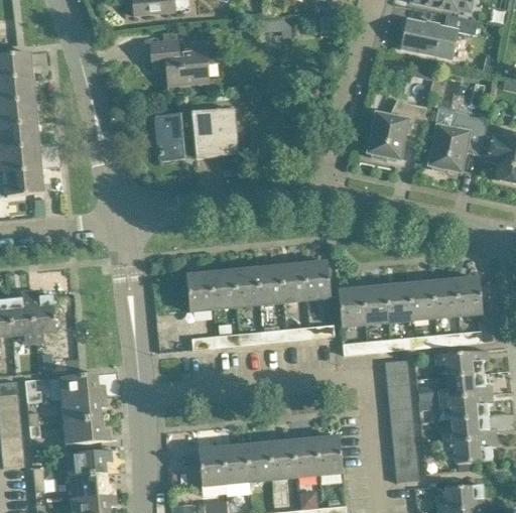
[(131,0),(133,13),(189,8),(188,0),(131,0)]
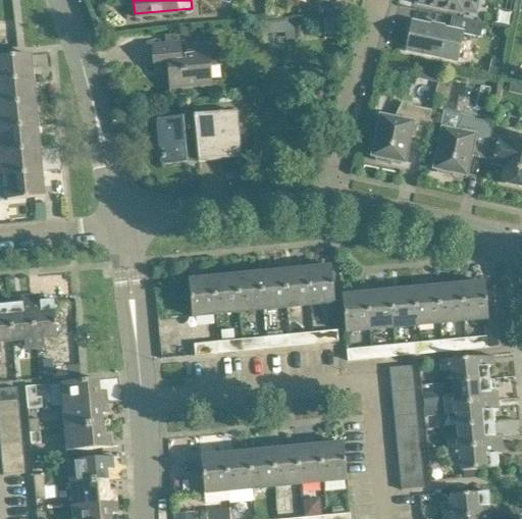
[(415,0),(415,2),(463,12),(463,9),(475,12),(477,0),(415,0)]
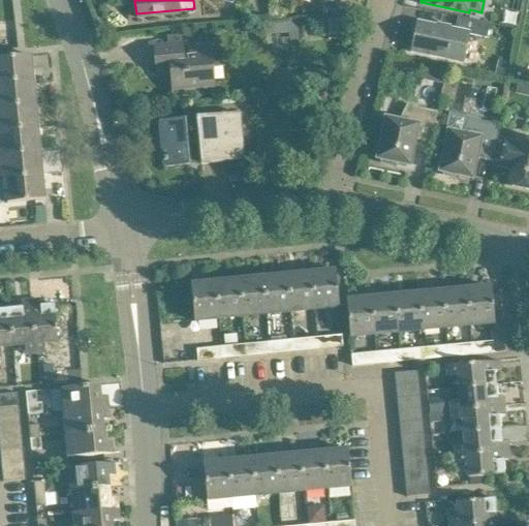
[(489,22),(477,19),(457,14),(455,27),(449,26),(449,28),(436,25),(436,23),(417,20),(411,50),(463,61),(469,32),(486,36),(489,22)]
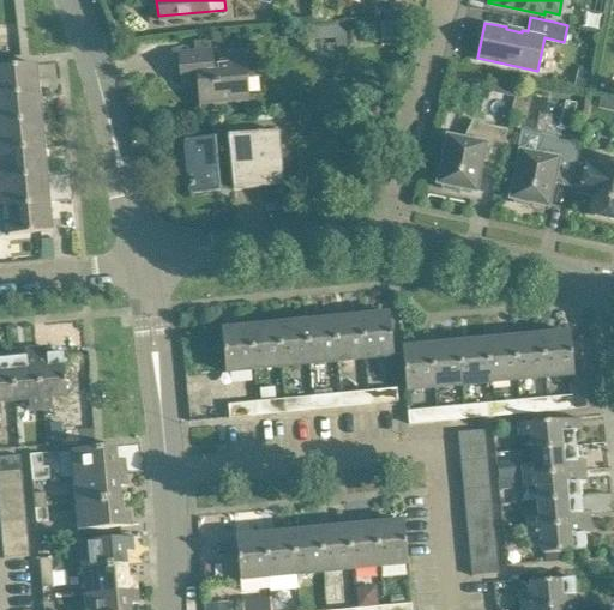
[(402,22),(379,24),(381,38),(404,36),(402,22)]
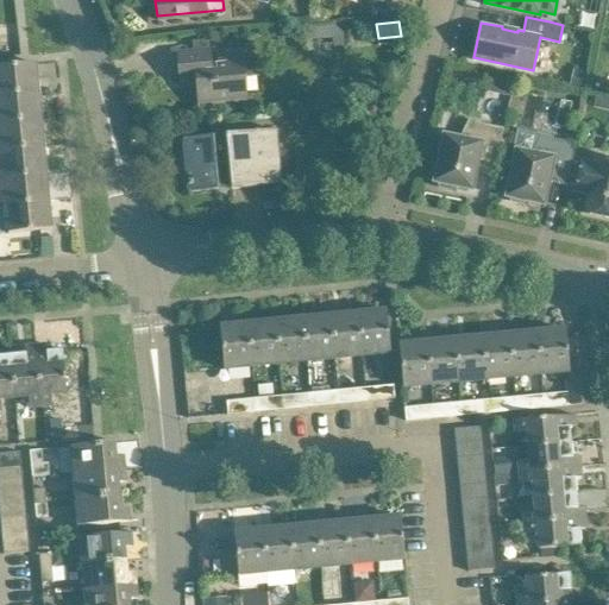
[(334,25),(307,27),(308,38),(331,37),(332,45),(344,44),(343,31),(334,25)]
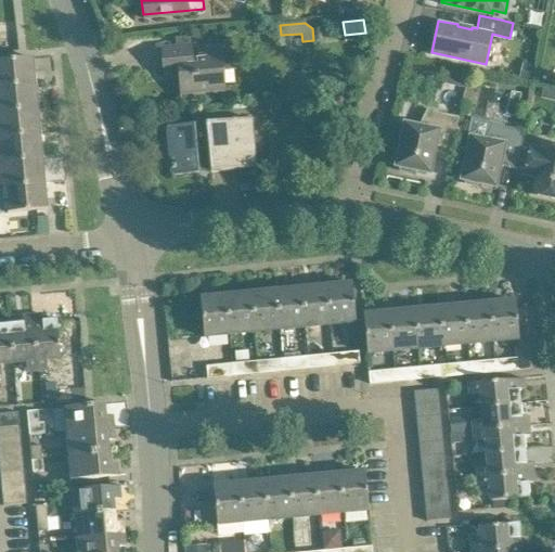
[(192,46),(190,46),(189,35),(175,36),(176,47),(160,49),(163,72),(178,69),(180,90),(226,86),(223,68),(235,67),(234,51),(192,55),(192,46)]
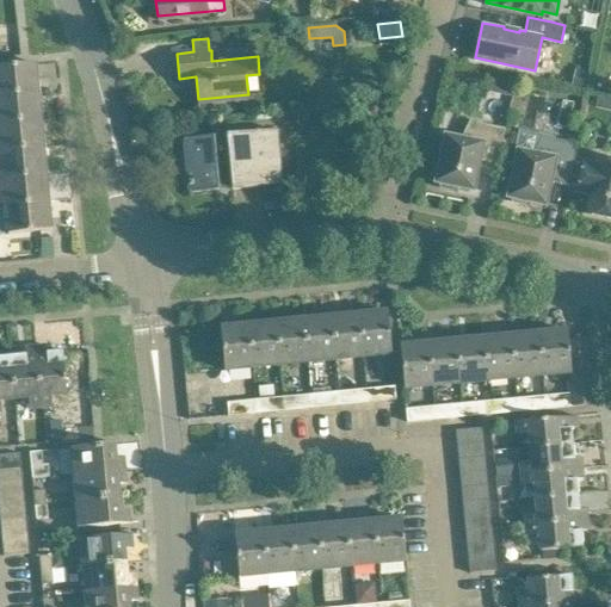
[(0,92),(39,90),(38,79),(36,79),(35,61),(0,64),(0,92)]
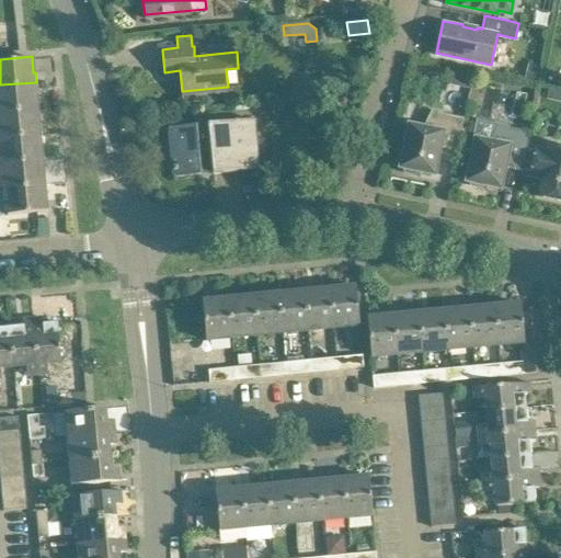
[(450,83),(469,87),(471,72),(454,69),(450,83)]
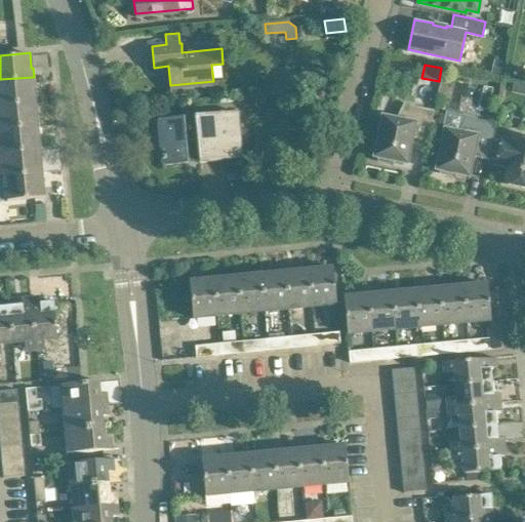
[(449,88),(462,90),(465,75),(452,73),(449,88)]
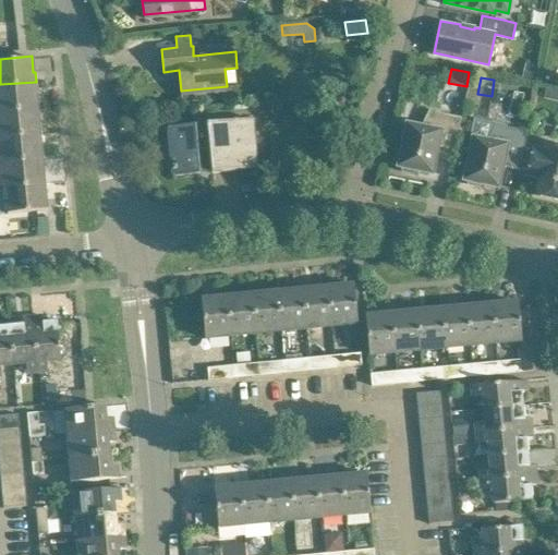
[(0,110),(36,107),(35,92),(37,91),(36,82),(0,84),(0,110)]
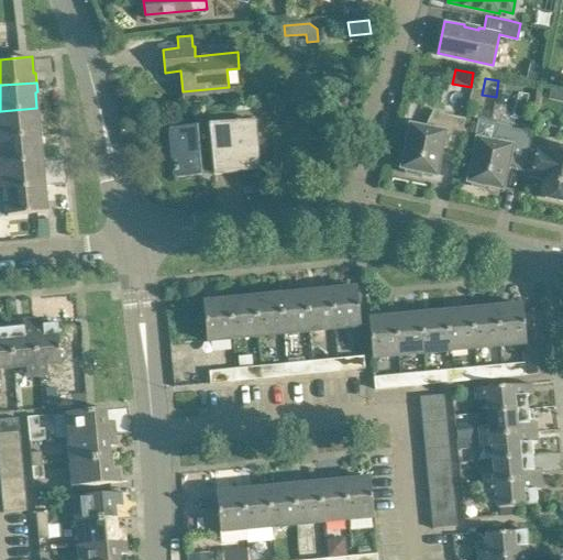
[(0,136),(42,133),(41,123),(39,124),(36,108),(0,111),(0,136)]
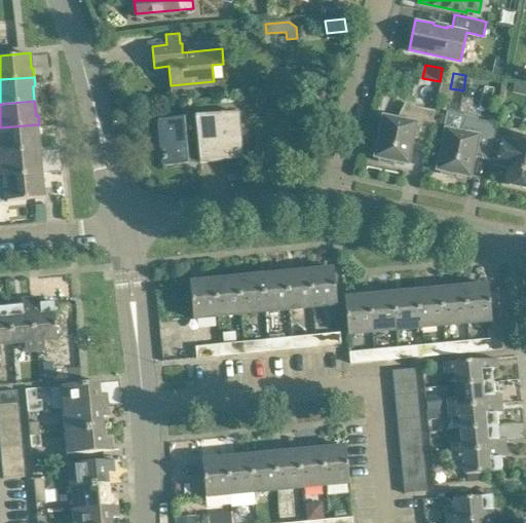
[(435,109),(425,108),(405,103),(398,118),(383,115),(378,139),(375,141),(373,149),(375,152),(375,155),(379,156),(380,159),(388,161),(391,159),(407,162),(411,142),(427,146),(435,109)]
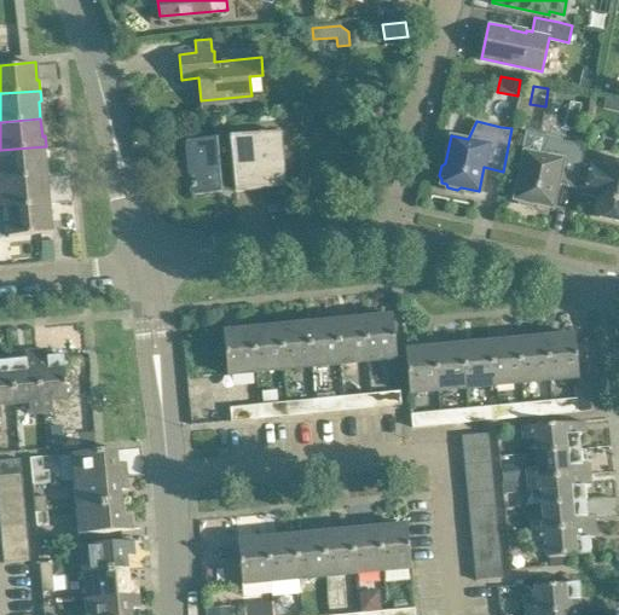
[(278,131),(210,137),(187,139),(192,193),(223,191),(221,185),(233,184),(235,190),(283,185),(281,161),(278,131)]
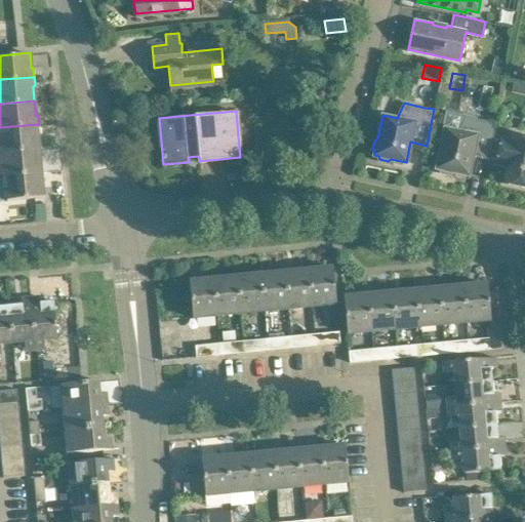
[(488,158),(496,122),(477,118),(477,116),(466,114),(458,128),(444,126),(440,152),(437,153),(435,162),(437,164),(436,168),(440,169),(441,172),(450,174),(452,171),(469,175),(473,155),(488,158)]
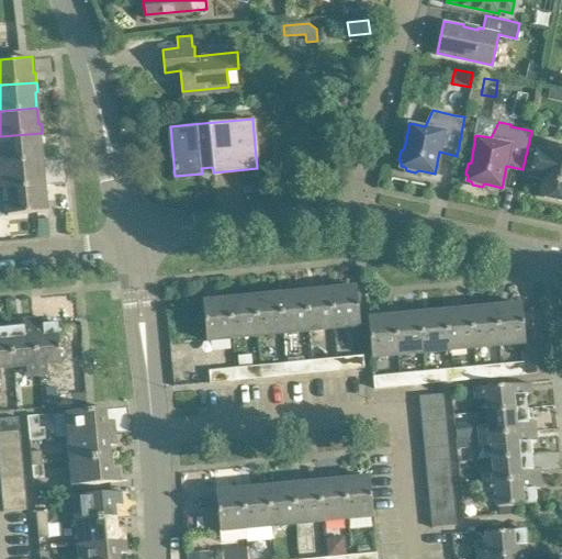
[(0,138),(2,163),(42,158),(40,143),(42,143),(42,133),(0,136),(0,138)]
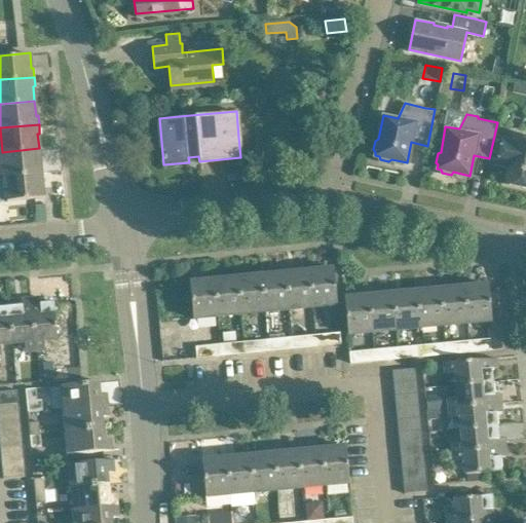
[(502,139),(501,144),(497,163),(498,164),(498,163),(508,165),(503,182),(525,187),(525,137),(514,135),(513,141),(502,139)]
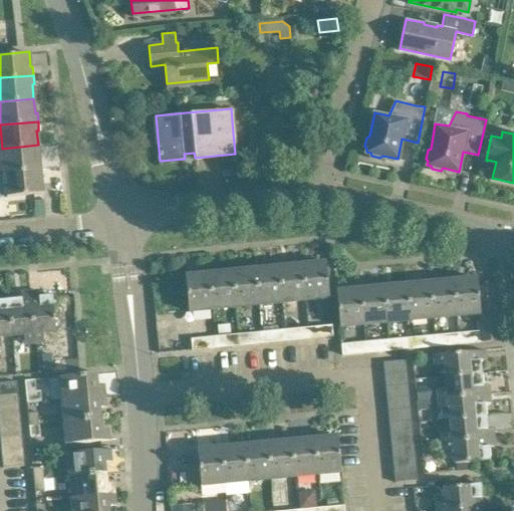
[(4,172),(42,168),(41,159),(39,160),(38,145),(2,149),(4,172)]
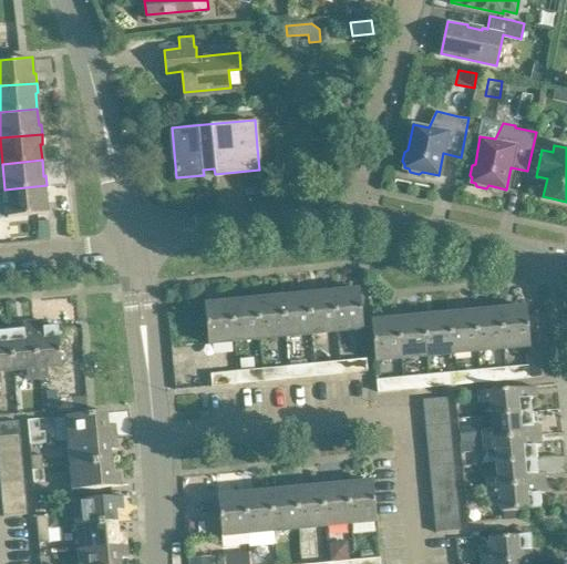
[(47,185),(4,190),(8,215),(47,212),(45,195),(48,195),(47,185)]
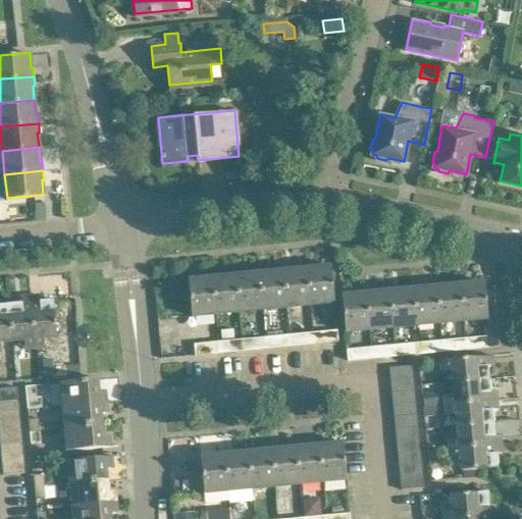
[(306,267),(310,304),(334,301),(330,265),(306,267)]
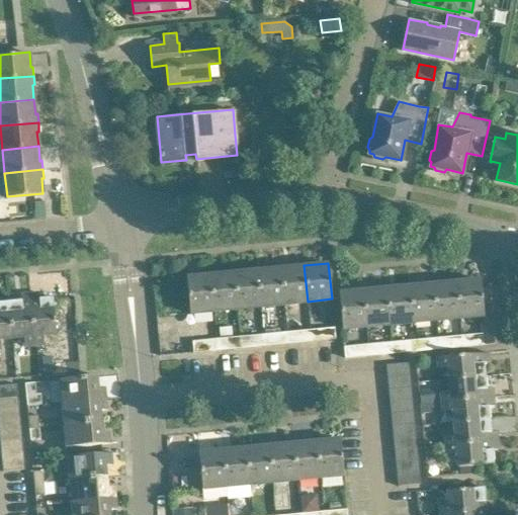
[(284,304),(308,302),(304,265),(280,267),(284,304)]
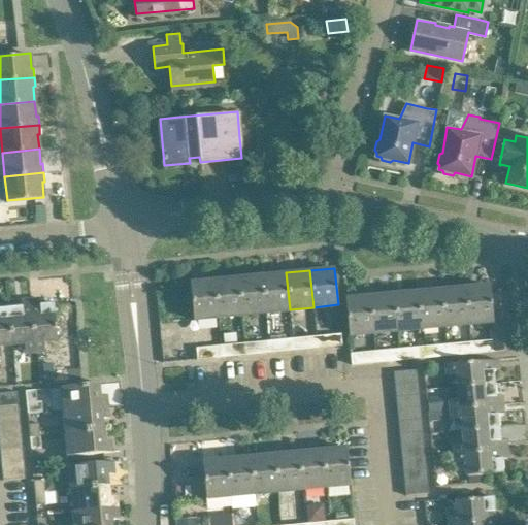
[(266,312),(290,309),(286,272),(262,274),(266,312)]
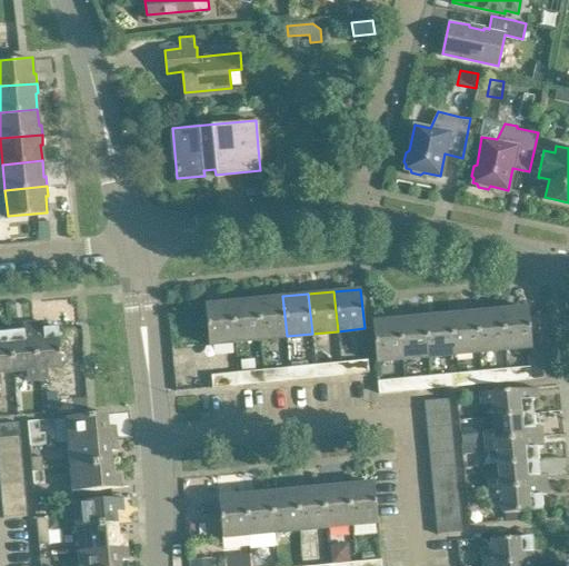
[(261,338),(287,336),(282,296),(257,299),(261,338)]
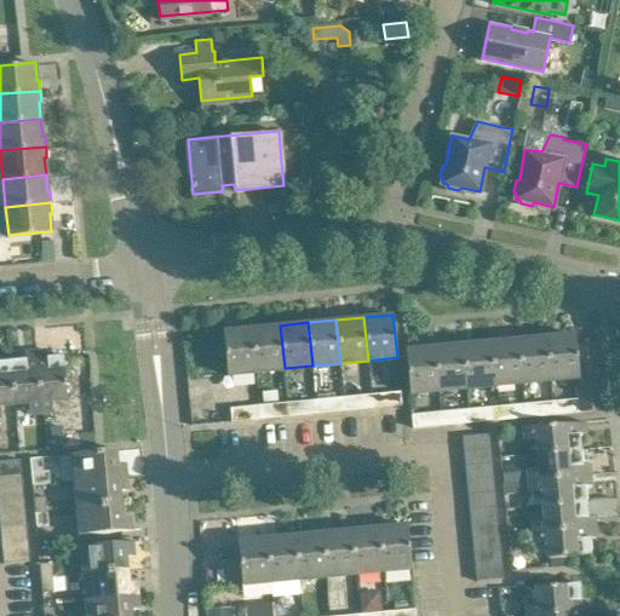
[(257,372),(285,368),(280,326),(252,328),(257,372)]
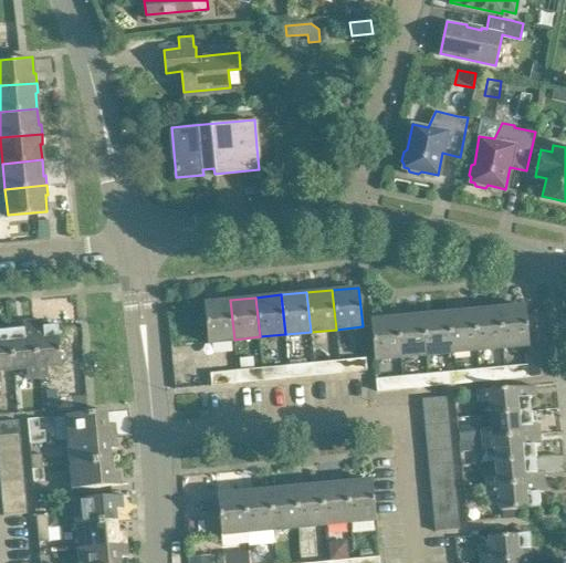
[(208,342),(234,340),(230,300),(205,302),(208,342)]
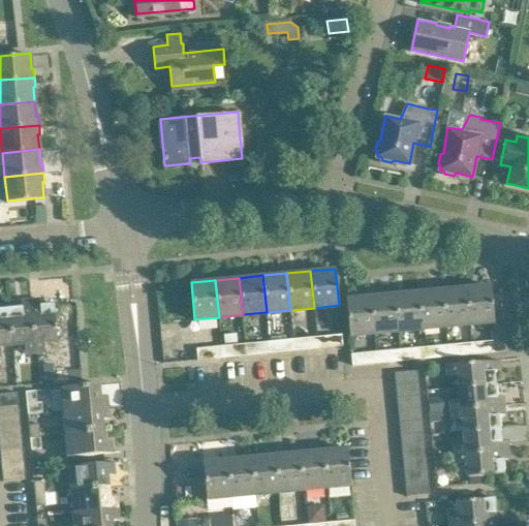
[(507,288),(491,290),(491,284),(479,285),(483,322),(493,321),(510,320),(507,288)]
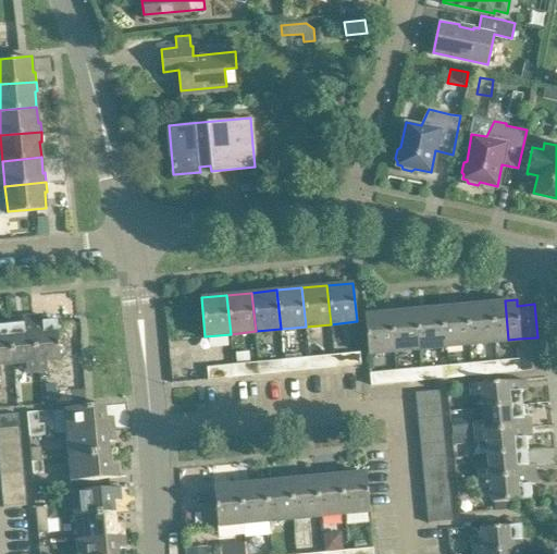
[(481,342),(508,340),(505,300),(477,304),(481,342)]
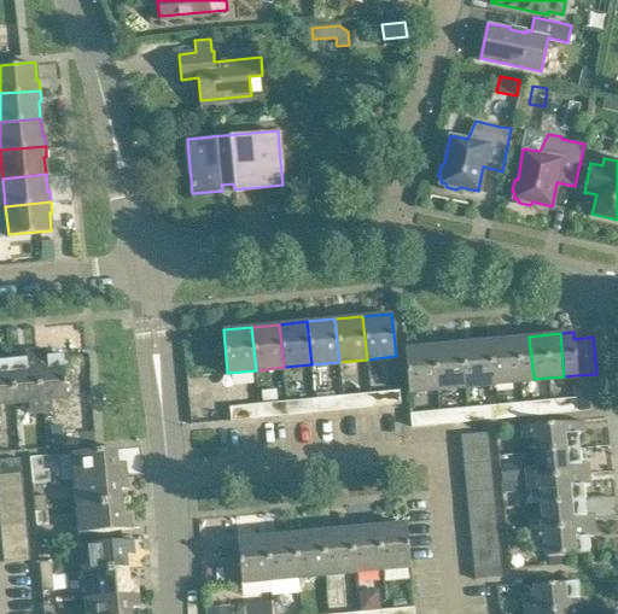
[(502,382),(534,379),(529,337),(499,339),(502,382)]
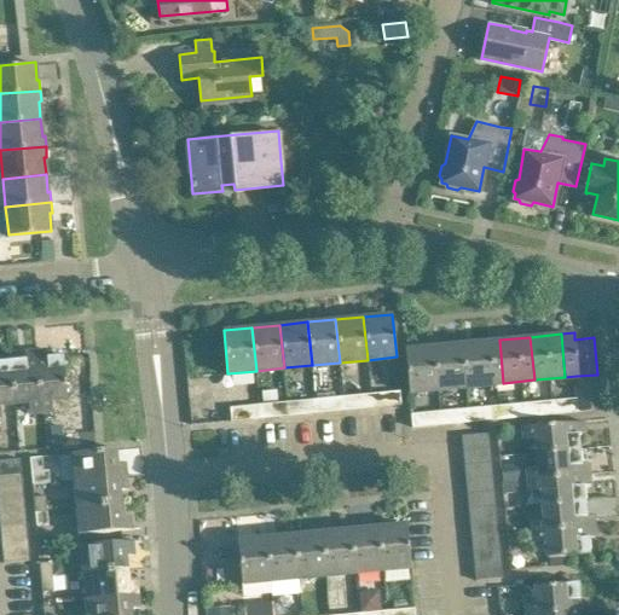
[(472,386),(503,383),(499,340),(468,343),(472,386)]
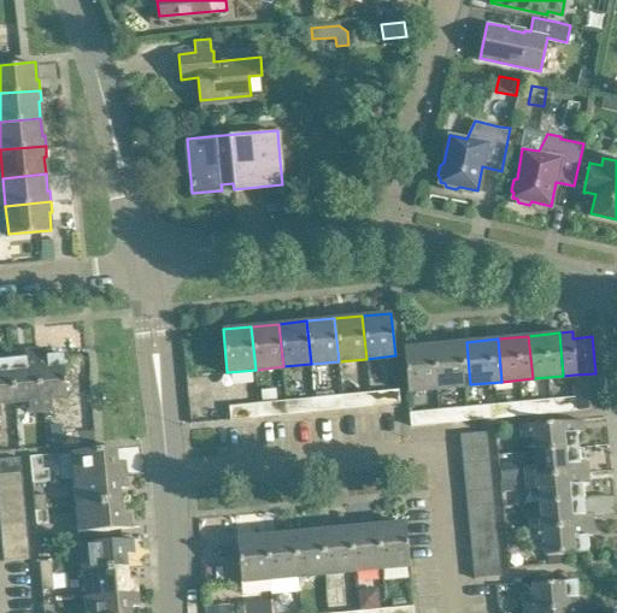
[(440,388),(470,384),(466,342),(435,345),(440,388)]
